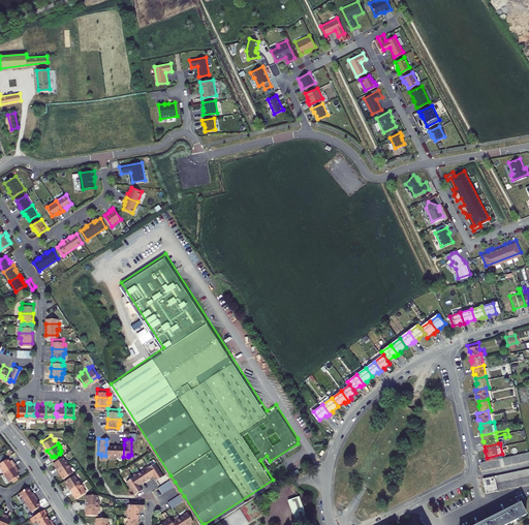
[(110,456),(110,455),(115,455),(115,444),(106,444),(105,456),(110,456)]
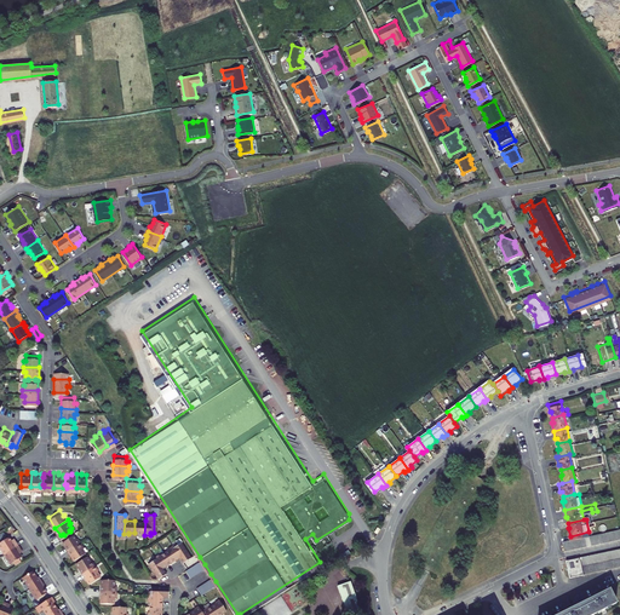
[(135,521),(135,533),(141,533),(141,535),(144,535),(145,521),(135,521)]
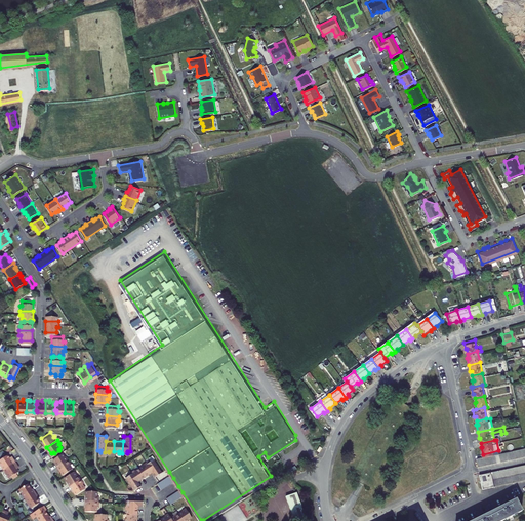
[(476,455),(478,464),(524,452),(524,445),(498,450),(483,454),(476,455)]
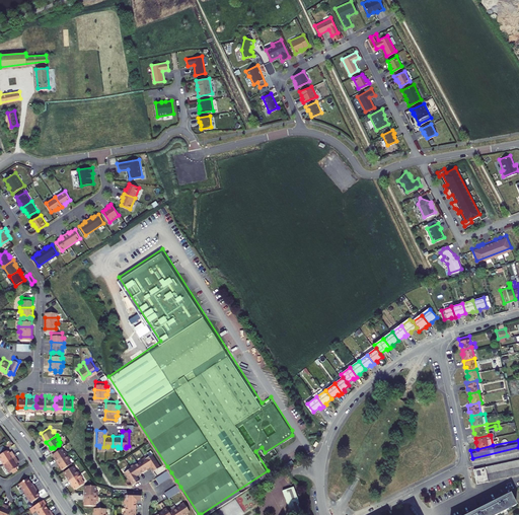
[(59,445),(54,448),(54,449),(52,451),(57,458),(68,451),(65,447),(64,448),(62,445),(59,446),(59,445)]
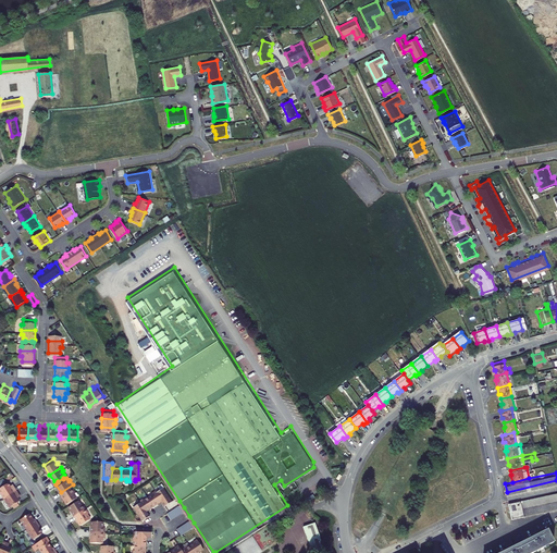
[(4,482),(0,484),(0,496),(0,498),(12,490),(9,483),(7,486),(4,482)]
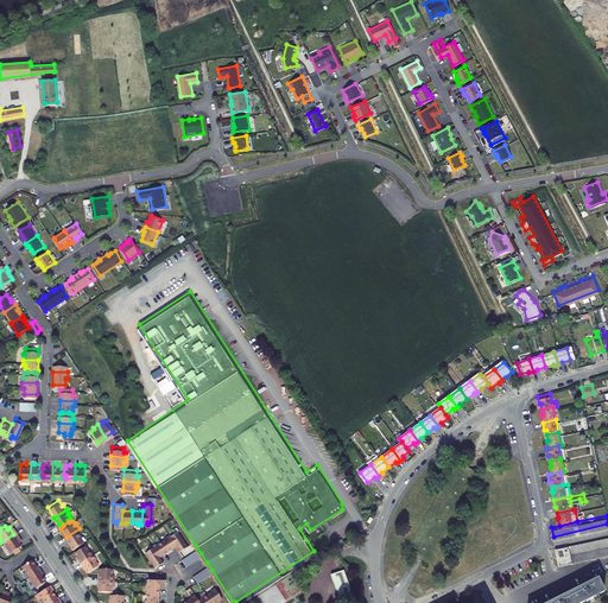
[(80,528),(67,537),(73,546),(83,539),(81,534),(82,533),(80,528)]
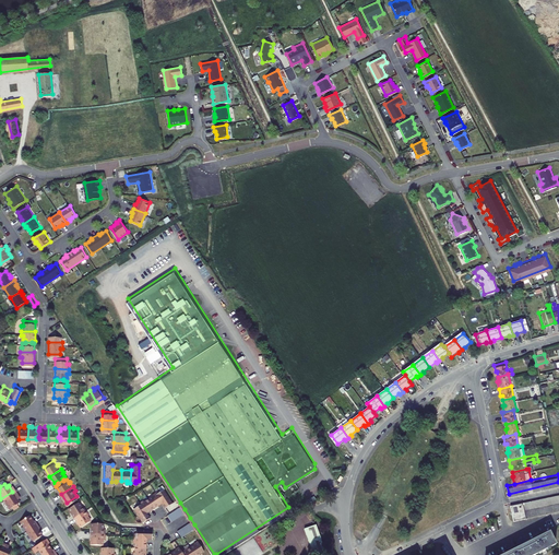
[(157,488),(153,491),(159,502),(163,507),(169,502),(161,488),(158,491),(157,488)]
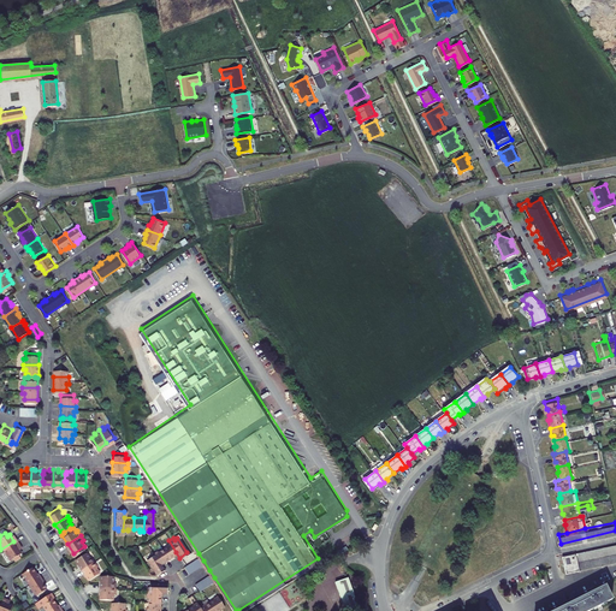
[(160,547),(167,558),(176,552),(169,540),(165,543),(166,544),(160,547)]
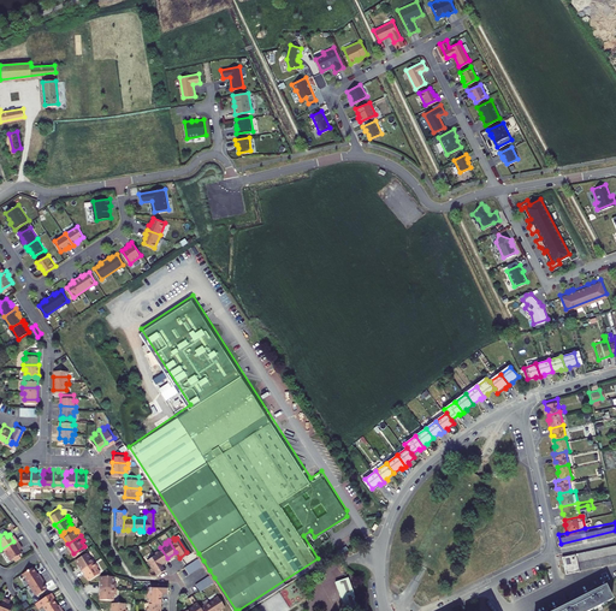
[(615,540),(563,552),(567,570),(615,558),(615,540)]
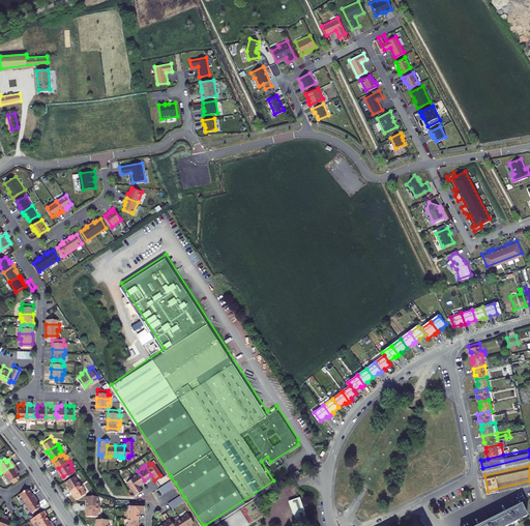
[(11,466),(0,473),(6,481),(8,479),(10,481),(15,479),(12,476),(16,475),(13,472),(16,471),(11,466)]
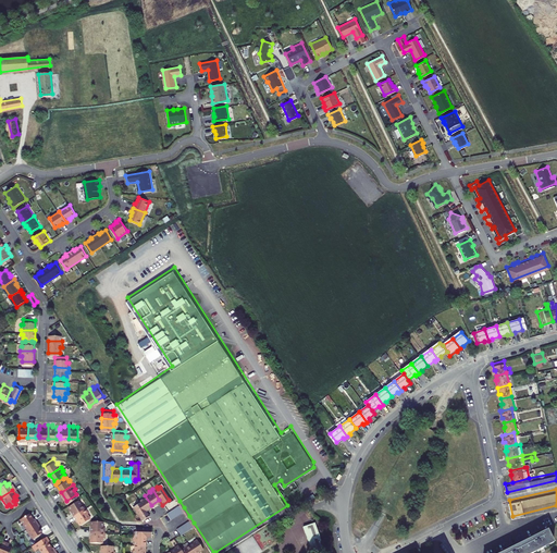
[(137,500),(144,510),(151,505),(145,495),(141,499),(140,498),(137,500)]
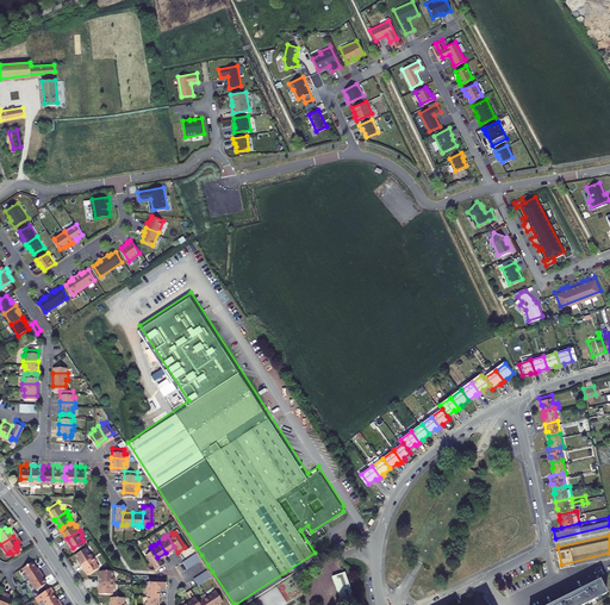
[(86,543),(75,550),(82,560),(94,552),(92,547),(89,548),(86,543)]
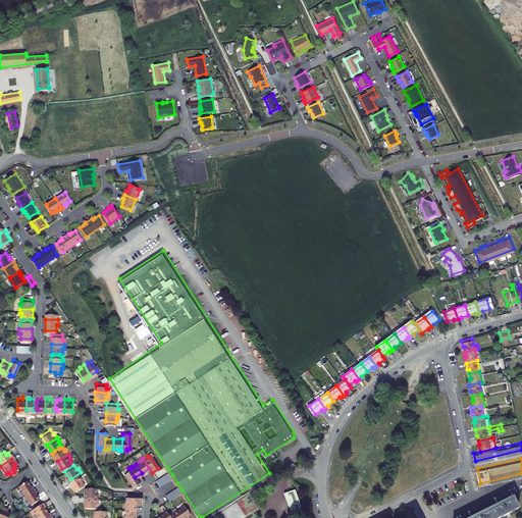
[(122,473),(131,486),(138,482),(135,477),(128,468),(124,470),(125,472),(122,473)]
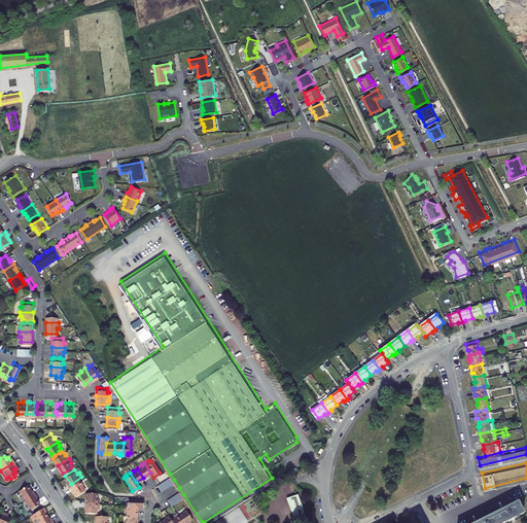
[(174,480),(170,474),(155,484),(160,490),(174,480)]
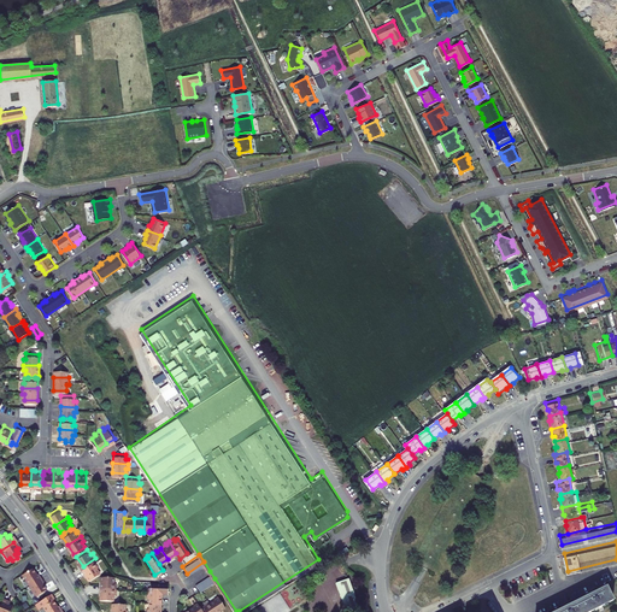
[(95,558),(83,566),(89,577),(100,570),(97,564),(99,563),(95,558)]
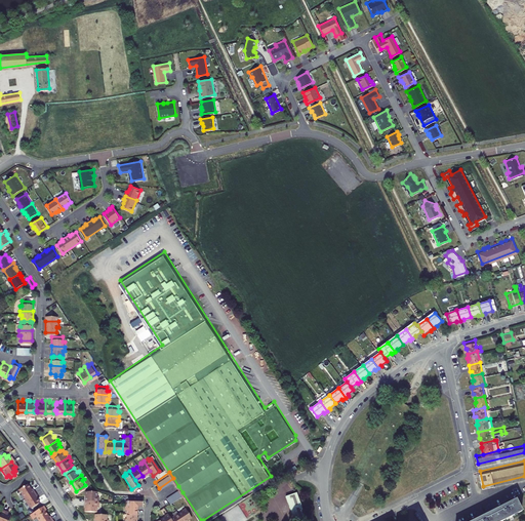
[(24,483),(15,488),(21,497),(32,491),(29,487),(28,489),(24,483)]
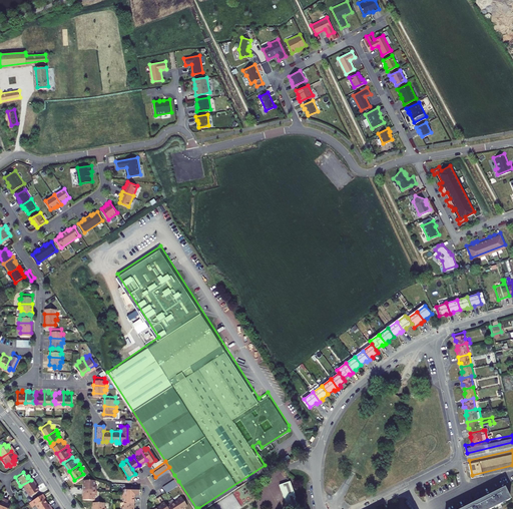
[(174,475),(160,485),(164,491),(178,481),(174,475)]
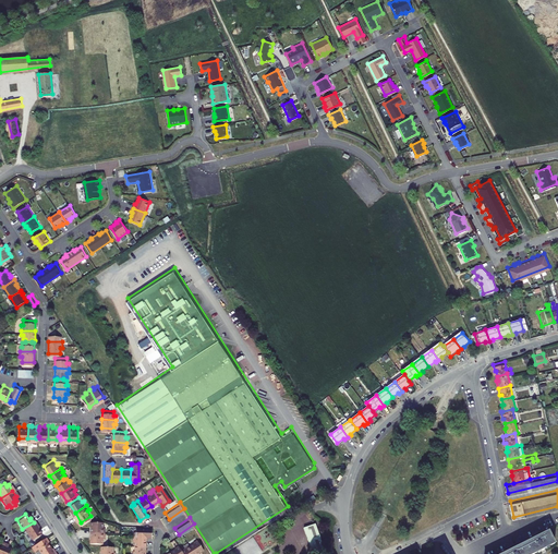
[(105,520),(93,520),(93,530),(107,531),(107,526),(105,526),(105,520)]
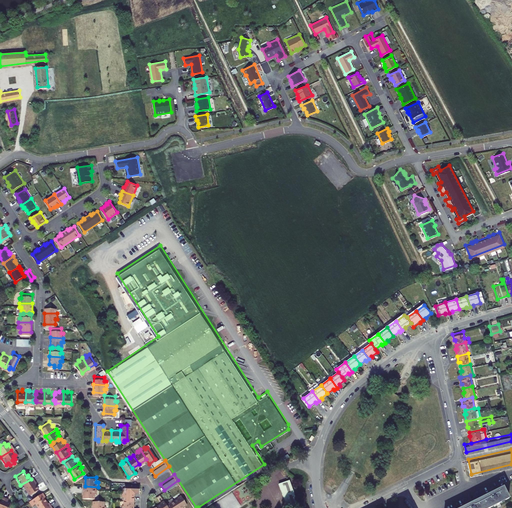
[(31,479),(20,485),(27,494),(35,489),(31,483),(33,482),(31,479)]
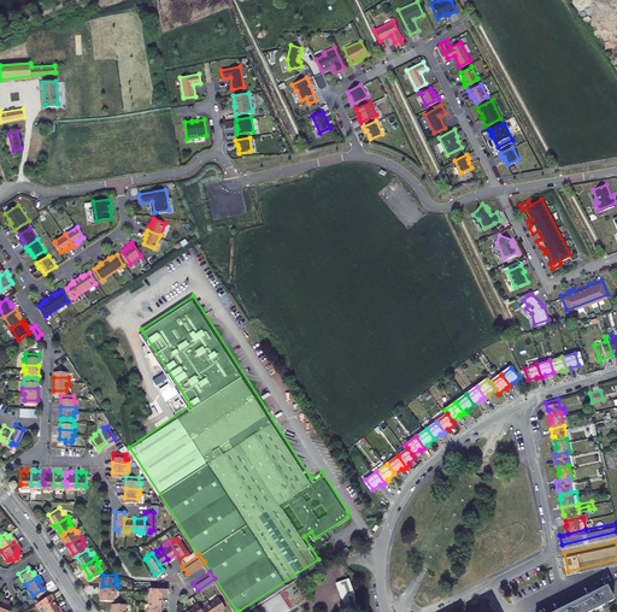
[(345,577),(333,582),(344,610),(357,605),(345,577)]
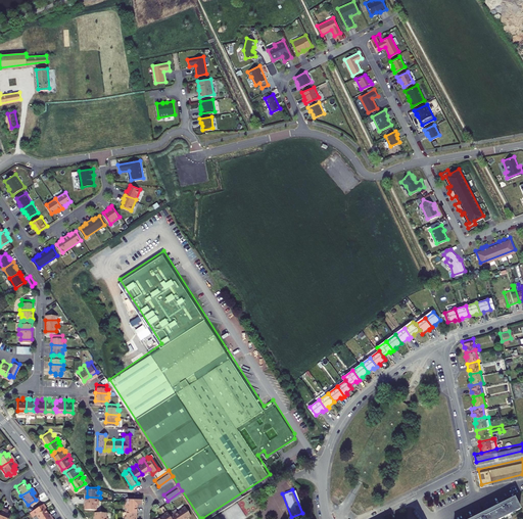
[(123,502),(135,502),(140,503),(140,494),(125,494),(125,498),(124,498),(123,502)]
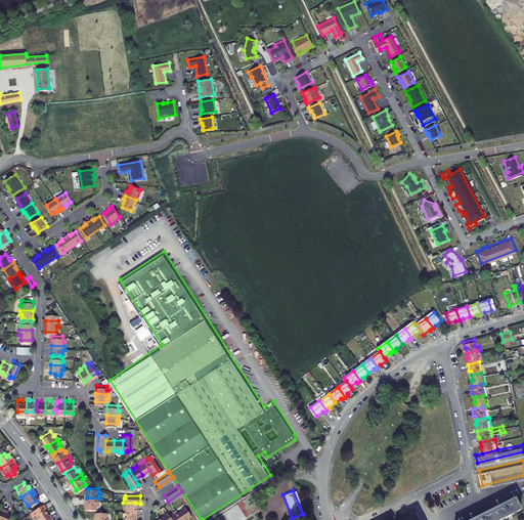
[(100,499),(87,497),(86,507),(97,508),(98,504),(99,504),(100,499)]
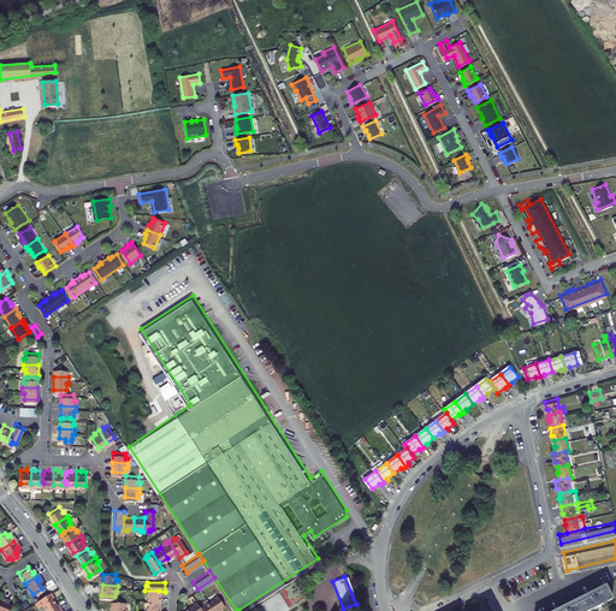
[(602,585),(551,610),(585,610),(609,598),(602,585)]
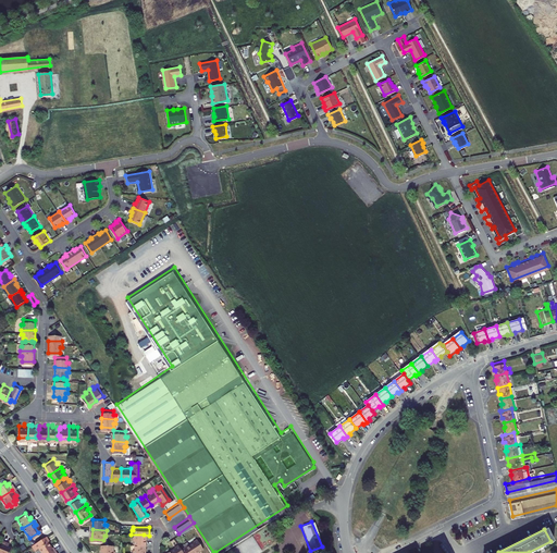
[(44,535),(29,544),(32,549),(35,547),(39,552),(46,552),(52,549),(50,545),(48,547),(45,540),(47,539),(44,535)]
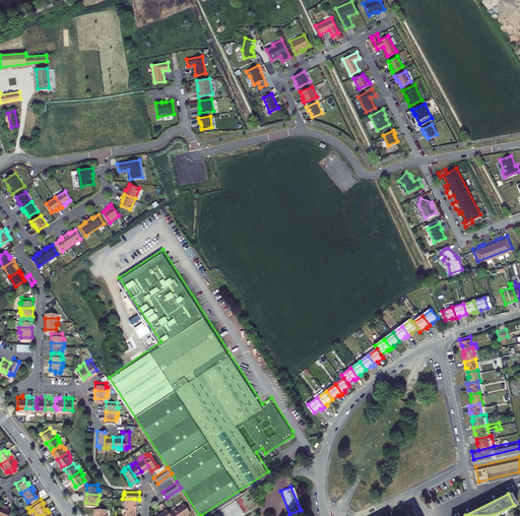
[(123,507),(133,508),(134,499),(122,499),(122,503),(124,503),(123,507)]
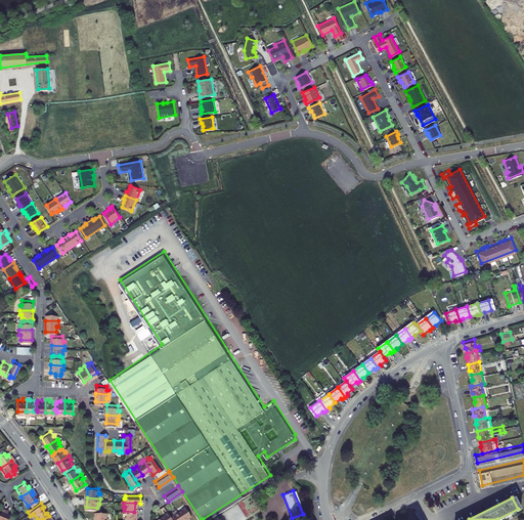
[(176,512),(181,519),(189,515),(182,506),(179,508),(180,509),(176,512)]
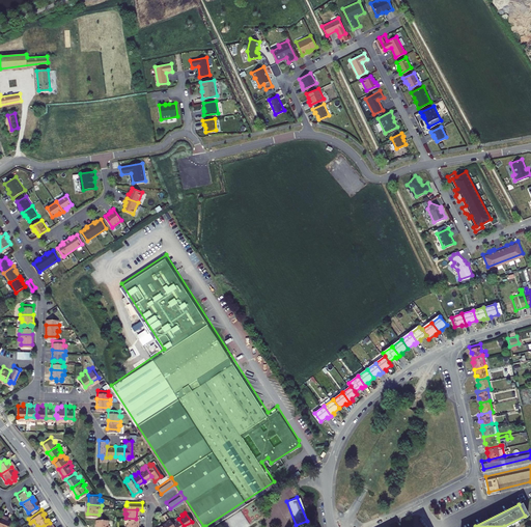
[(108,517),(96,517),(95,526),(109,526),(109,522),(108,522),(108,517)]
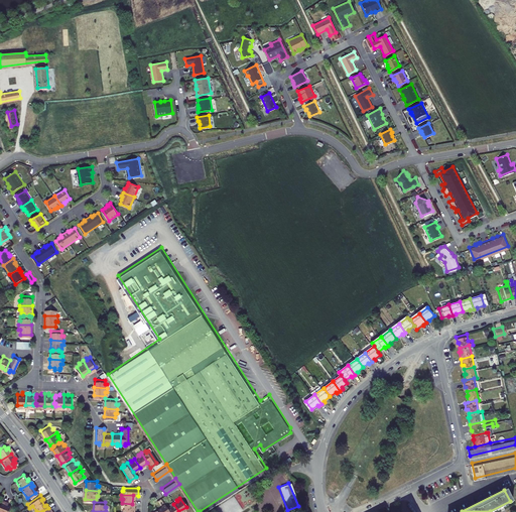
[(121,511),(123,511),(132,511),(132,504),(122,503),(122,508),(121,508),(121,511)]
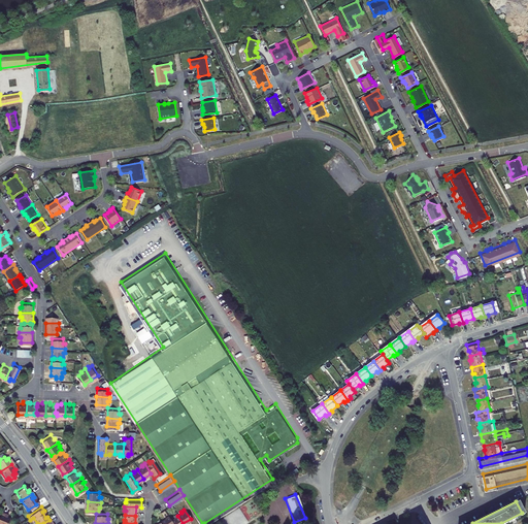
[(160,521),(161,523),(171,523),(169,519),(166,515),(163,517),(164,518),(160,521)]
